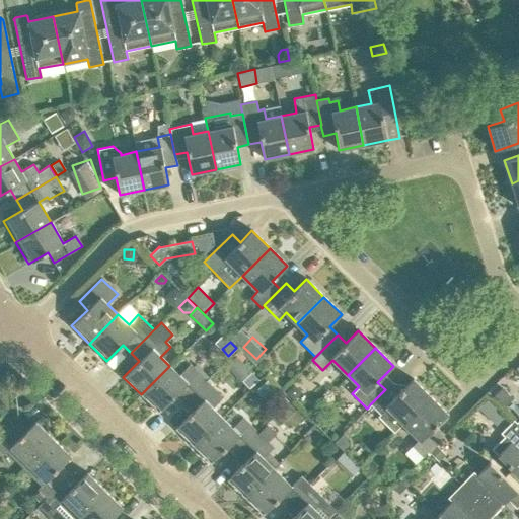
[(241,352),(226,366),(231,371),(245,358),(241,352)]
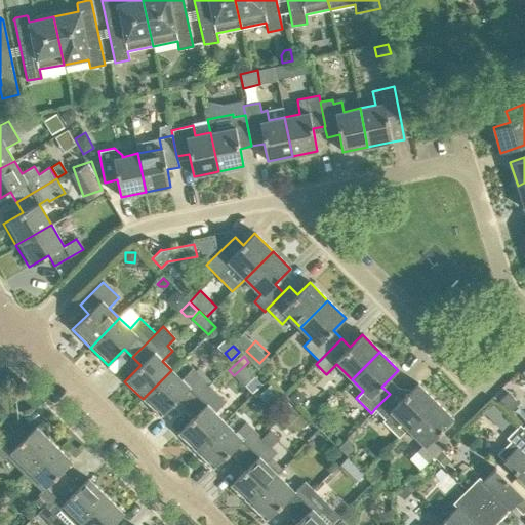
[(176,401),(185,409),(208,386),(192,369),(182,379),(171,370),(143,399),(160,417),(176,401)]
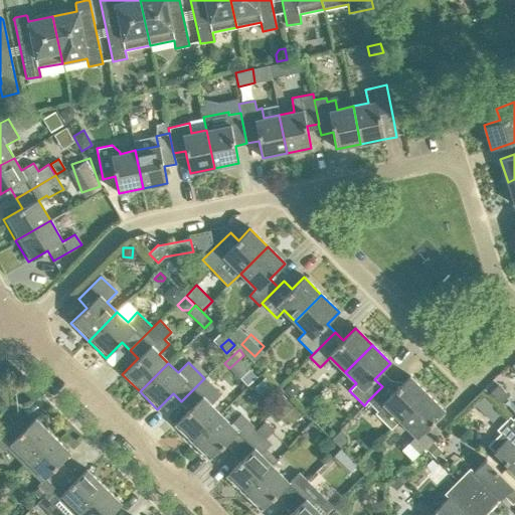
[(399,420),(426,393),(409,376),(397,387),(389,379),(382,386),(367,401),(376,410),(374,412),(391,430),(399,420)]
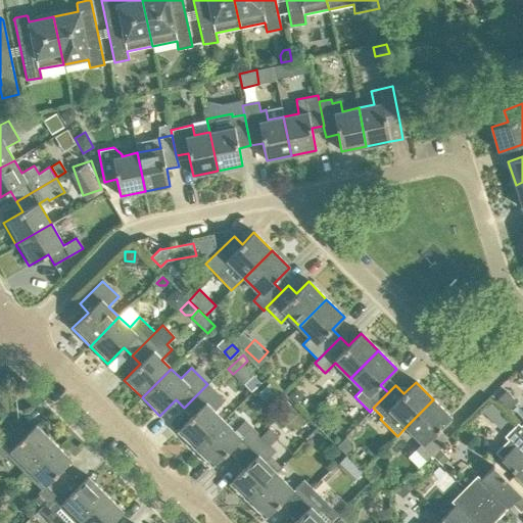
[(177,432),(194,449),(223,420),(214,411),(224,400),(207,384),(184,408),(192,416),(177,432)]
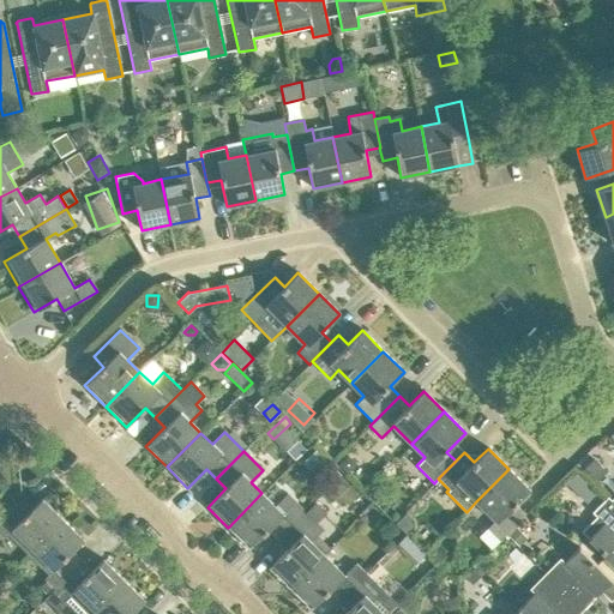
[(607,471),(594,458),(584,468),(597,481),(607,471)]
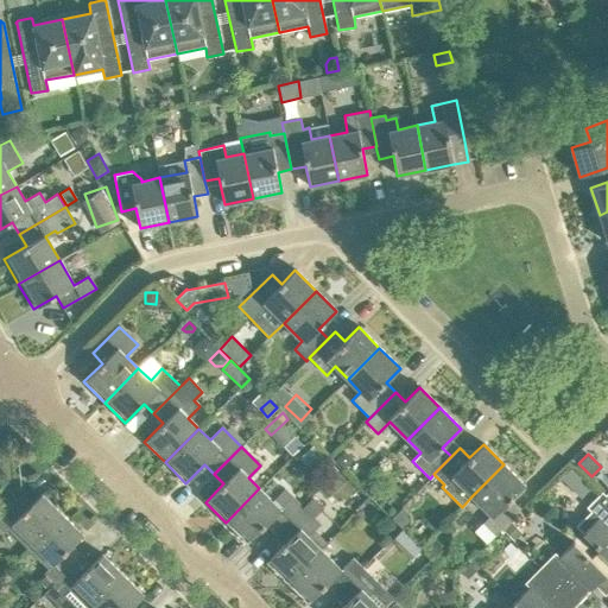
[(504,464),(472,496),(491,515),(482,523),(494,534),(520,508),(511,499),(525,485),(504,464)]
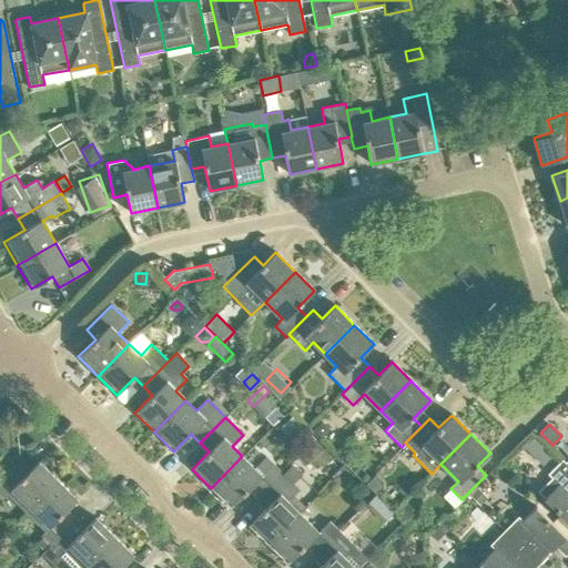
[(533,437),(524,447),(531,455),(540,445),(533,437)]
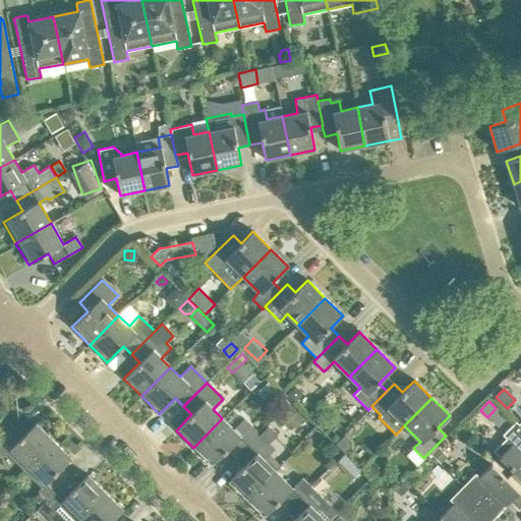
[(227,450),(235,458),(258,435),(243,419),(233,429),(222,418),(193,448),(211,465),(227,450)]
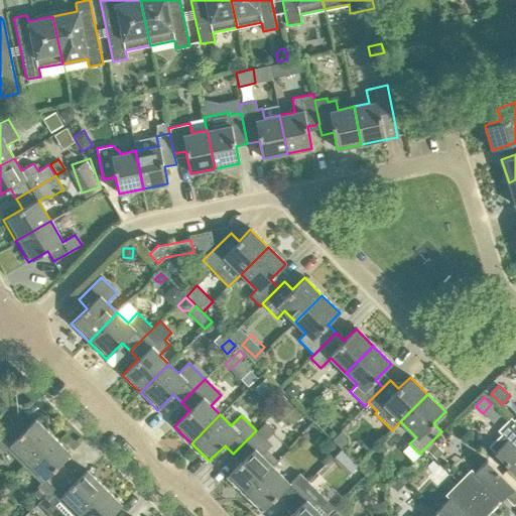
[(515,423),(513,420),(513,419),(510,417),(497,430),(501,434),(488,446),(515,474),(515,423)]
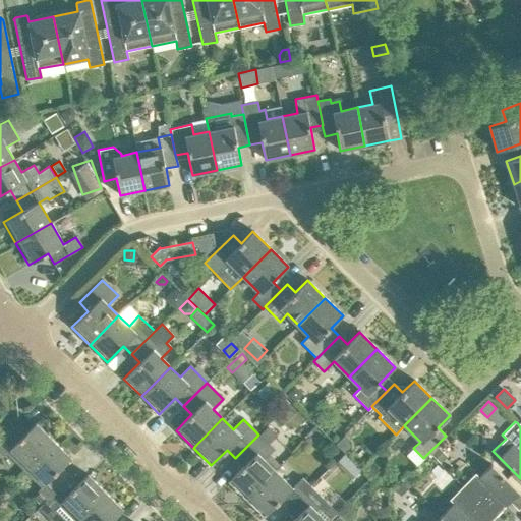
[(6,452),(23,469),(53,441),(36,422),(25,432),(17,423),(0,441),(0,453),(3,456),(6,452)]
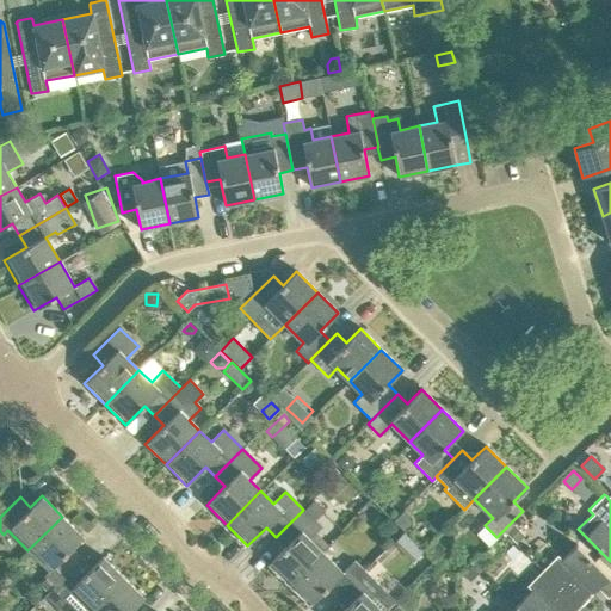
[(314,501),(304,511),(314,520),(323,511),(314,501)]
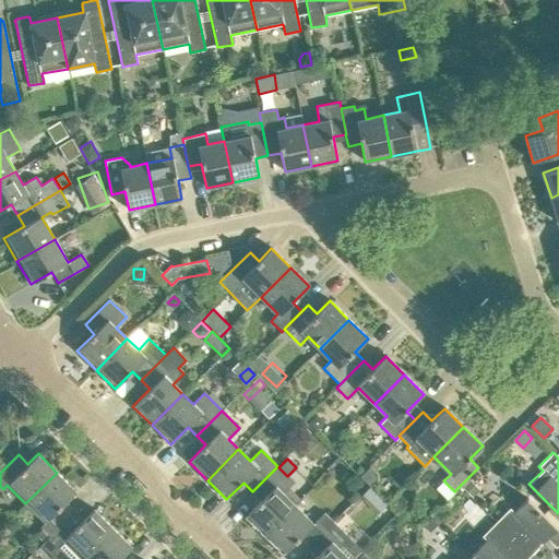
[(245,516),(263,536),(294,504),(283,494),(294,483),(287,476),(278,467),(277,466),(252,491),(261,500),(245,516)]
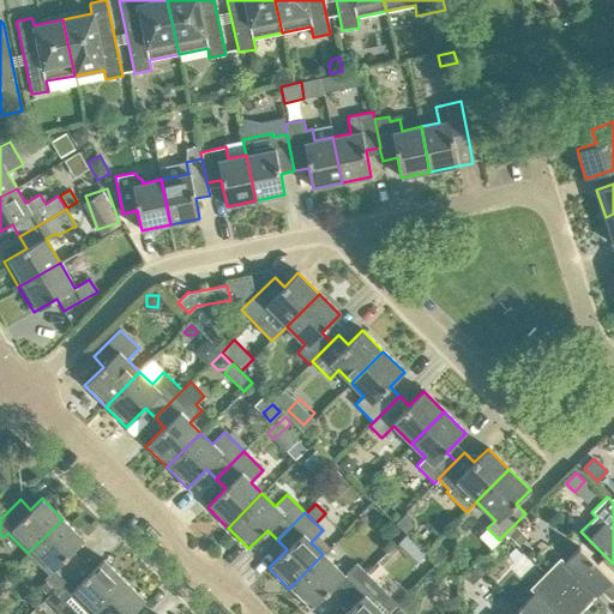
[(44,578),(54,588),(82,560),(72,551),(83,540),(62,519),(28,553),(49,573),(44,578)]
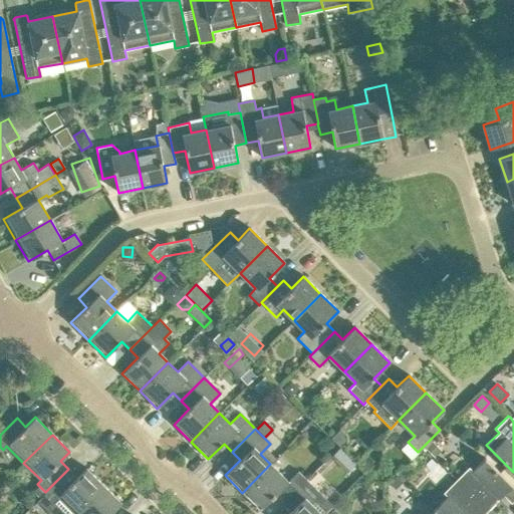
[(432,442),(426,448),(434,457),(440,451),(432,442)]
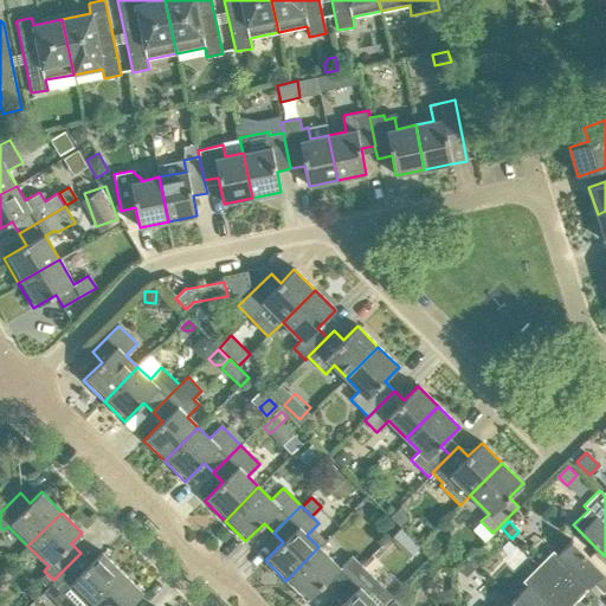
[(410,537),(400,529),(391,539),(400,547),(410,537)]
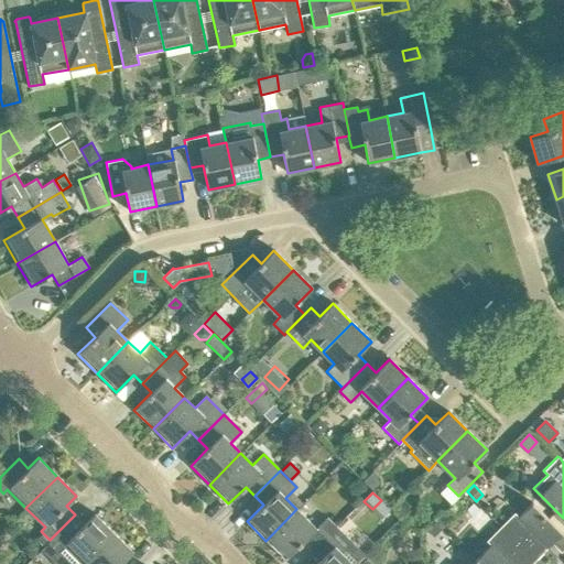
[(479,509),(474,502),(467,509),(474,514),(479,509)]
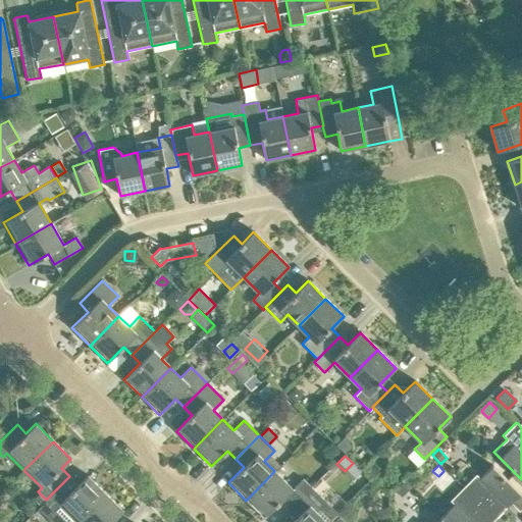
[(476,474),(463,487),(494,519),(511,503),(519,511),(521,508),(521,494),(492,465),(479,478),(476,474)]
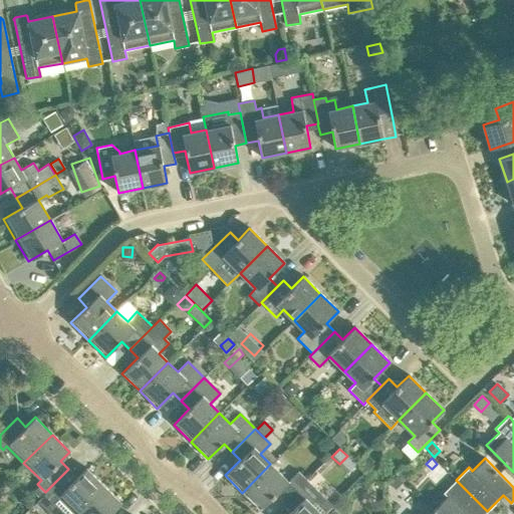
[(275,494),(283,502),(306,480),(298,471),(288,481),(270,464),(242,493),(260,510),(275,494)]
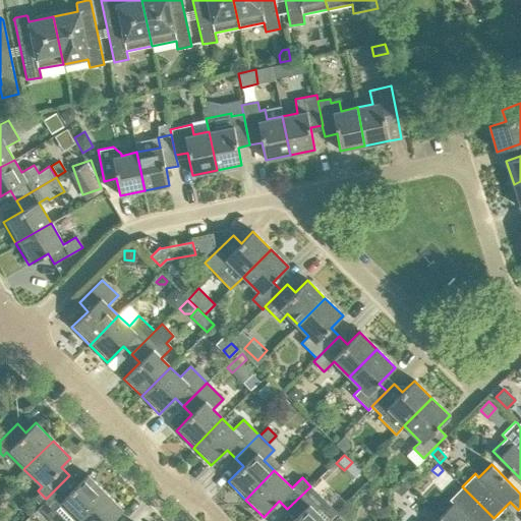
[(69,475),(46,499),(38,508),(51,520),(75,520),(105,491),(88,474),(78,483),(69,475)]
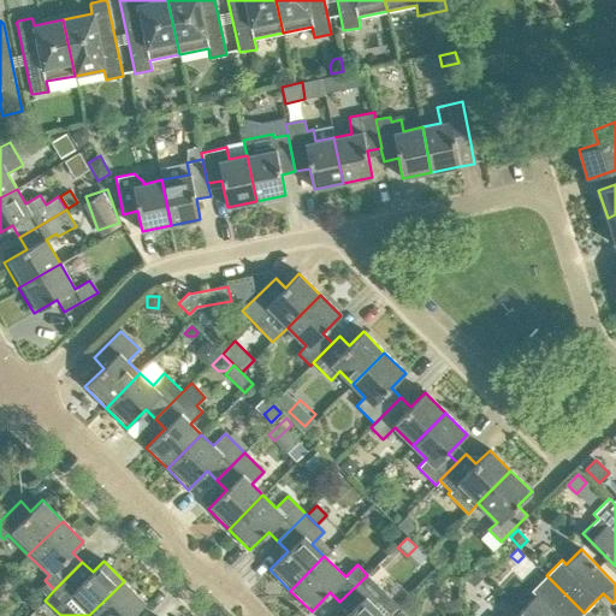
[(386,615),(397,605),(367,575),(339,602),(349,612),(344,615),(386,615)]
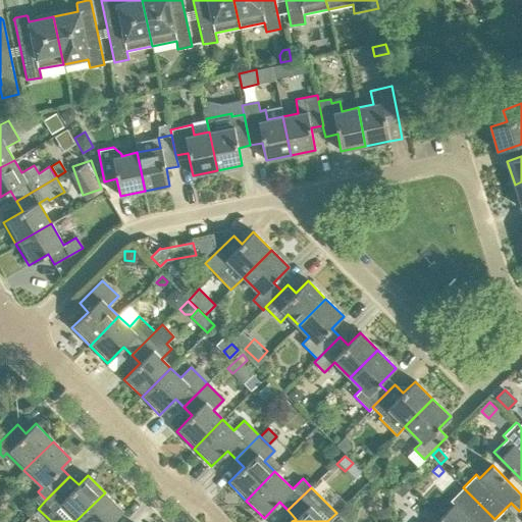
[(454,504),(441,516),(447,521),(491,521),(494,519),(463,487),(450,501),(454,504)]
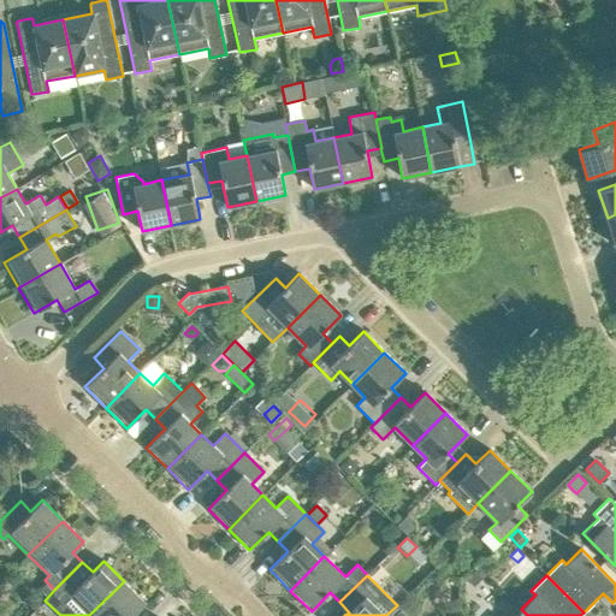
[(136,615),(134,614),(146,603),(124,581),(89,615),(136,615)]
